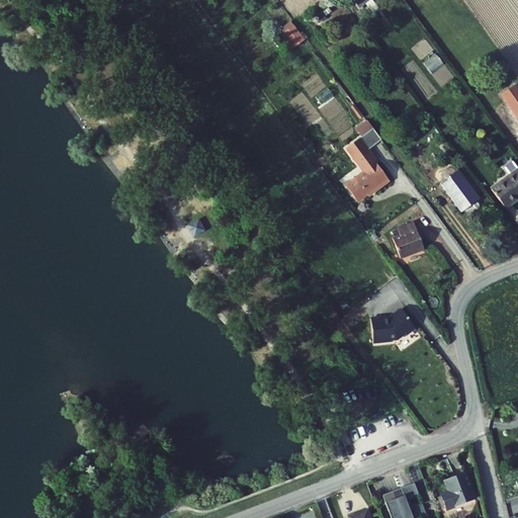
[(290,50),(306,40),(292,21),(278,30),(290,50)]
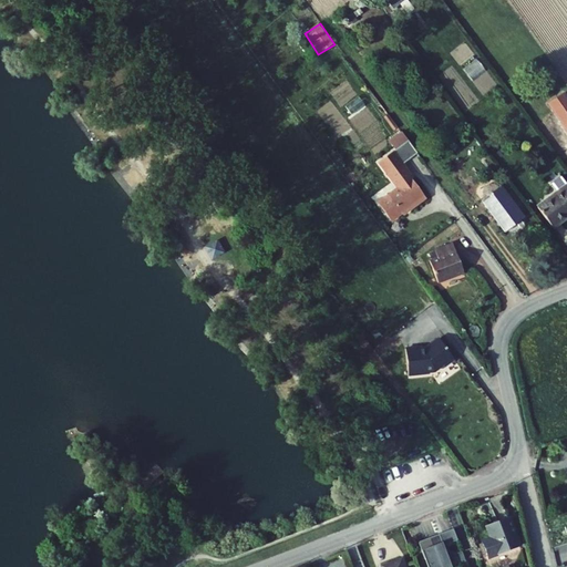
[(564,89),(550,99),(554,103),(566,93),(564,89)]
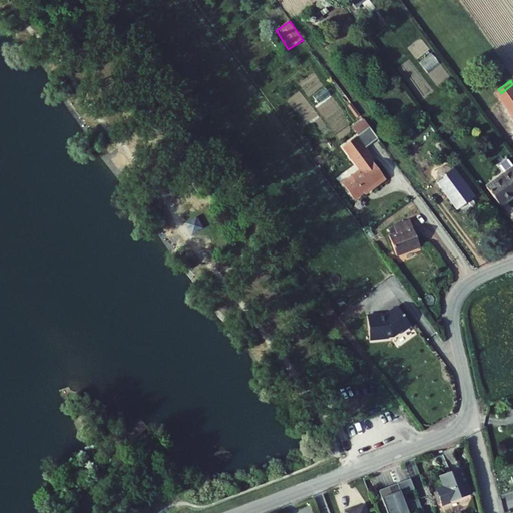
[(512,84),(501,93),(512,108),(512,111),(512,112),(512,84)]
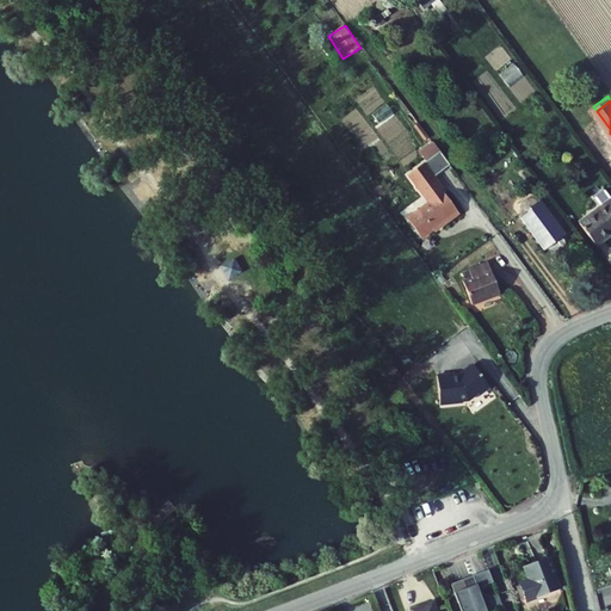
[(431,202),(408,220),(424,240),(443,226),(444,227),(461,214),(444,192),(446,190),(436,176),(450,165),(439,152),(409,174),(420,189),(431,202)]
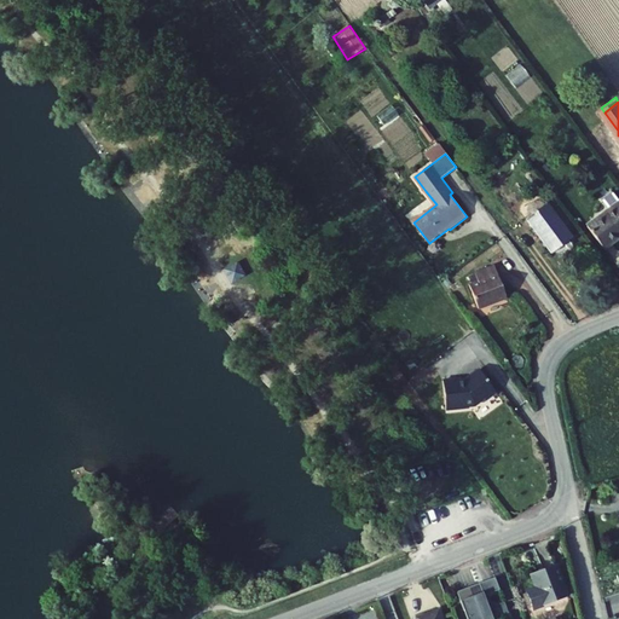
[(547,203),(525,219),(550,255),(573,238),(547,203)]
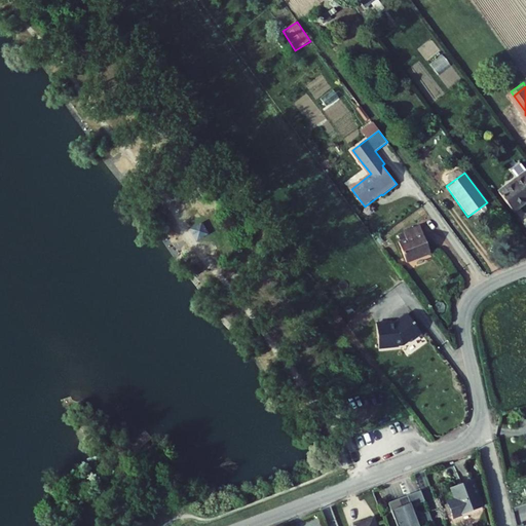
[(525,174),(500,193),(514,212),(525,202),(525,174)]
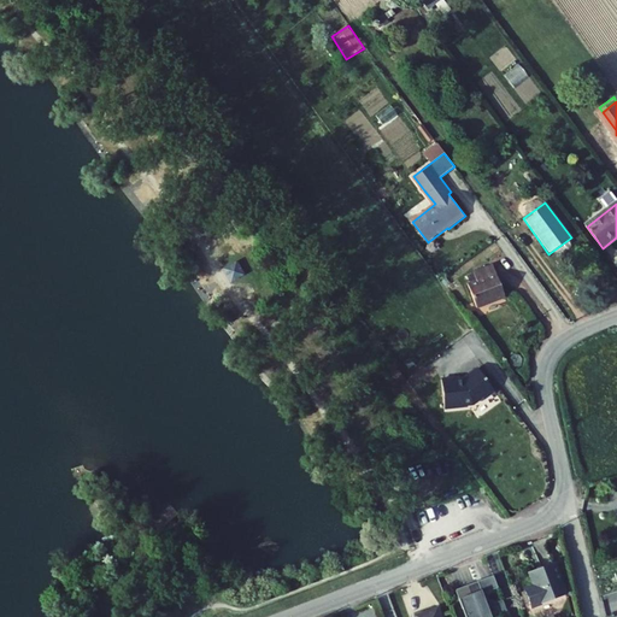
[(223,269),(231,283),(246,275),(238,262),(223,269)]
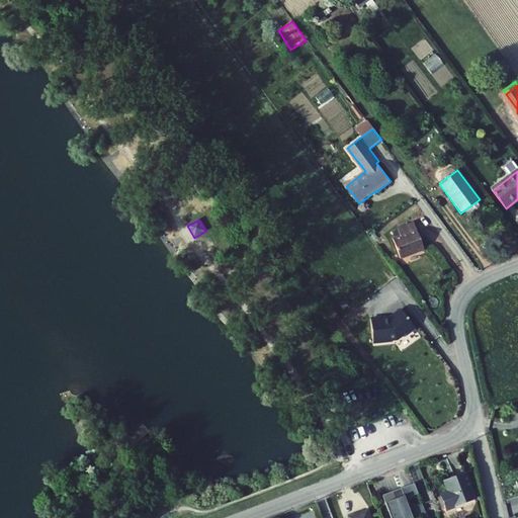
[(400,236),(394,238),(402,259),(425,249),(413,222),(397,229),(400,236)]
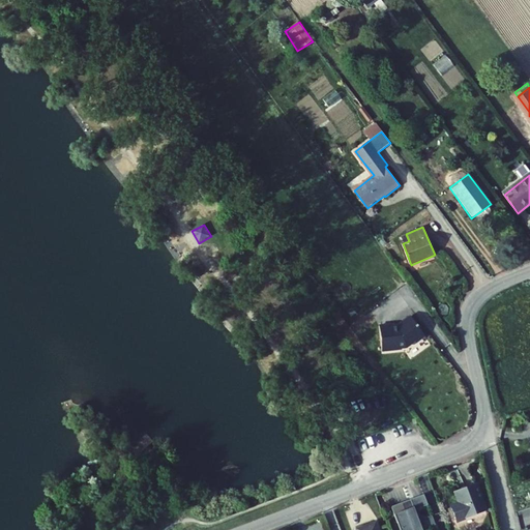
[(417,341),(403,322),(394,328),(395,329),(392,331),(387,332),(385,330),(372,331),(375,356),(394,354),(393,351),(401,351),(407,346),(408,348),(417,341)]
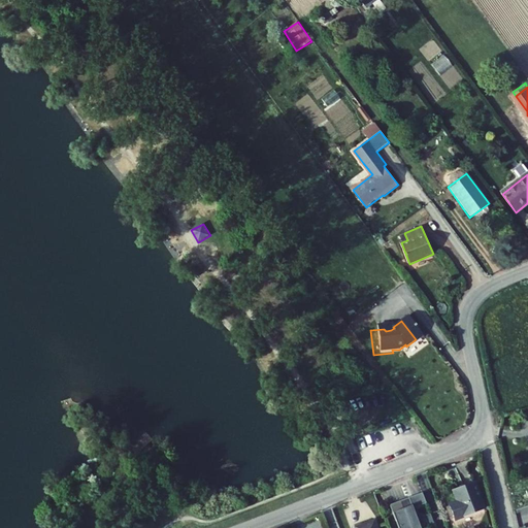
[(451,498),(457,514),(486,501),(475,475),(455,484),(460,494),(451,498)]
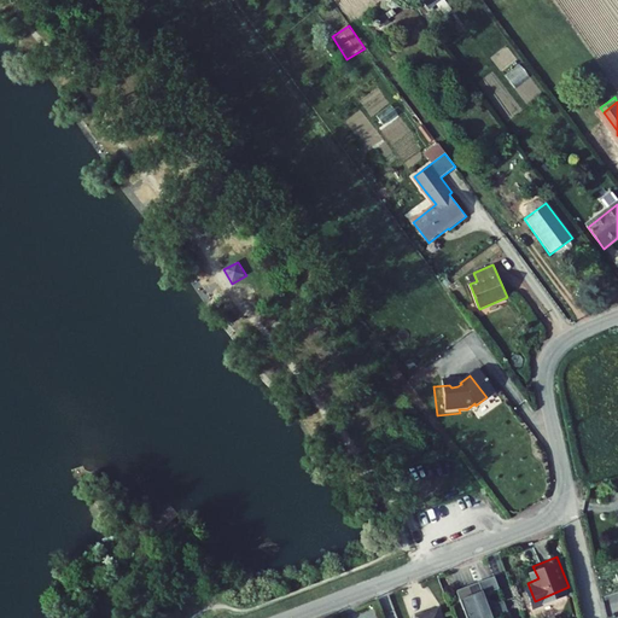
[(502,581),(497,567),(482,573),(487,586),(502,581)]
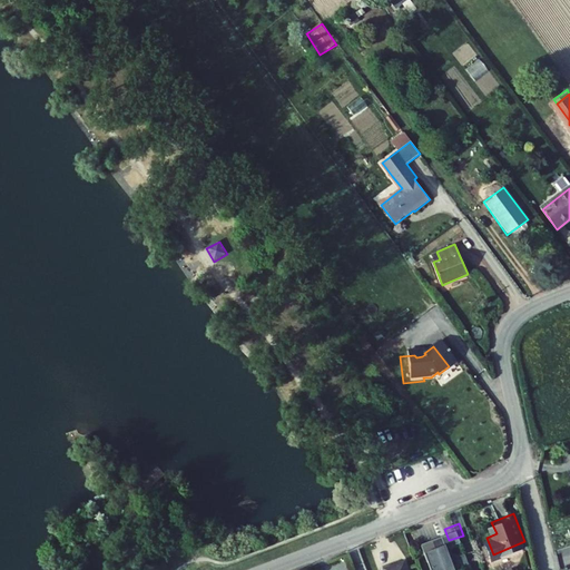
[(449,540),(444,529),(423,537),(430,556),(432,556),(436,569),(446,564),(448,567),(457,563),(457,561),(470,557),(467,547),(452,551),(449,540)]
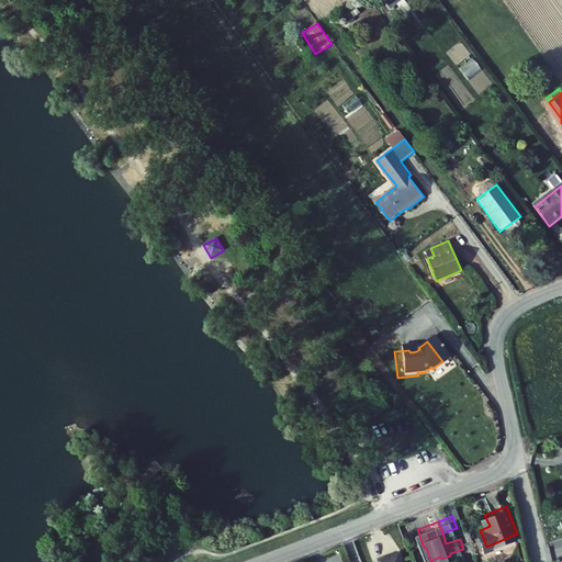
[(499,550),(503,559),(514,554),(510,546),(499,550)]
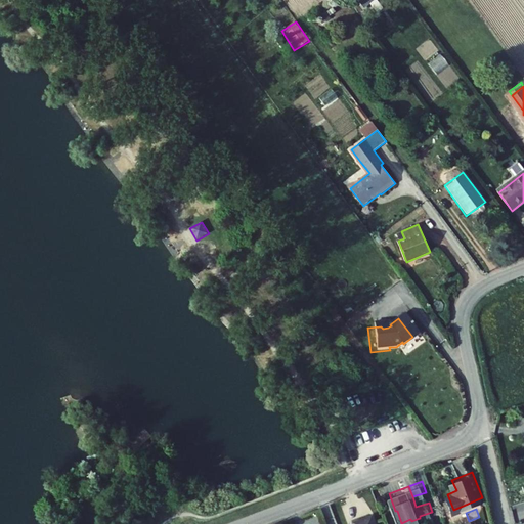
[(379,523),(374,510),(355,517),(357,523),(379,523)]
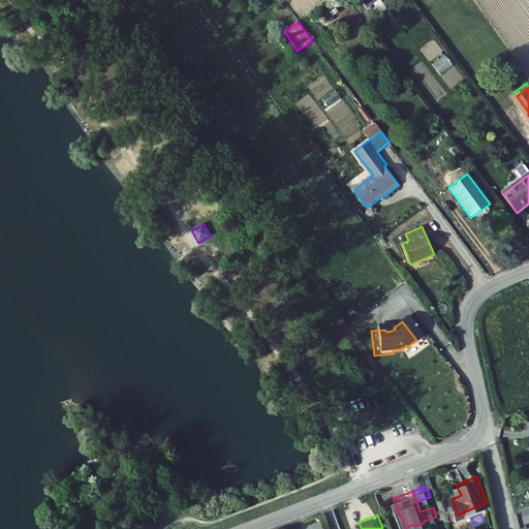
All buildings are outlined.
